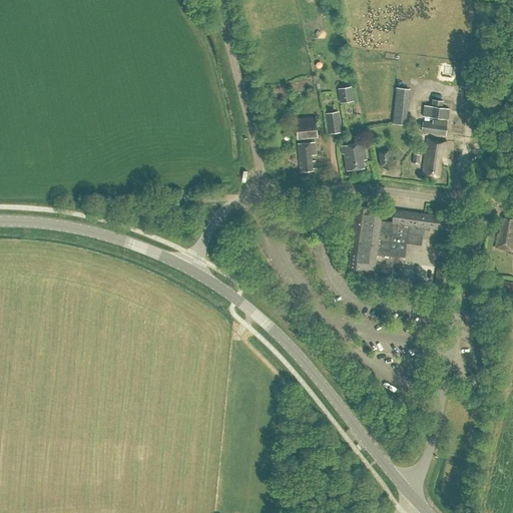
[(341,103),(354,102),(352,87),(339,89),(341,103)]
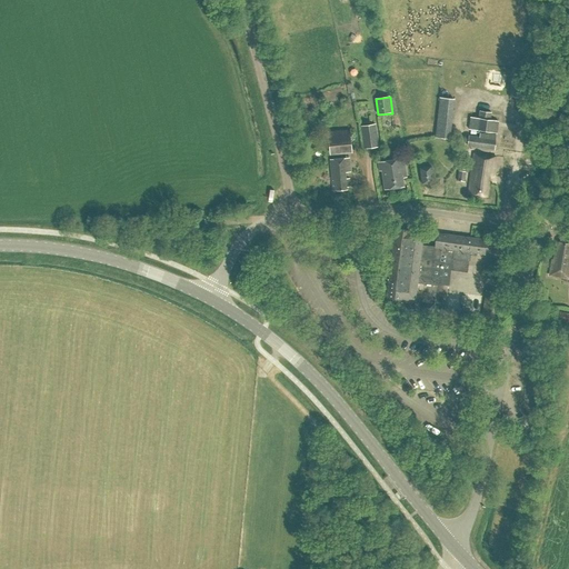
[(450,139),(455,99),(440,98),(436,138),(450,139)]
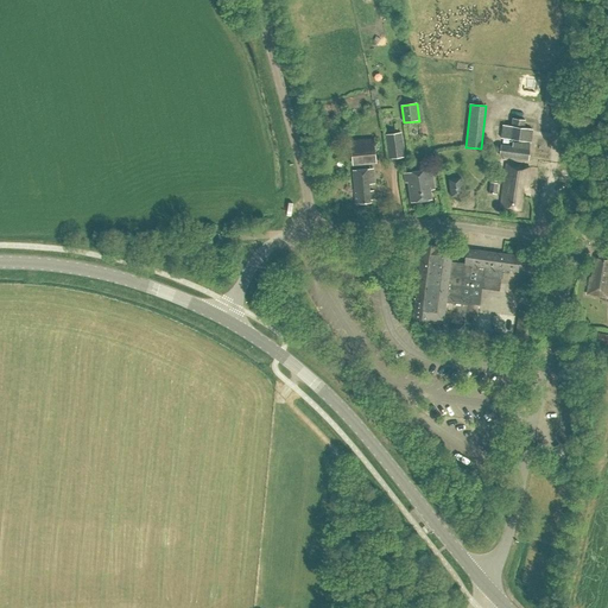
[(525,128),(526,120),(512,119),(511,127),(502,126),(501,138),(531,143),(533,130),(525,128)]
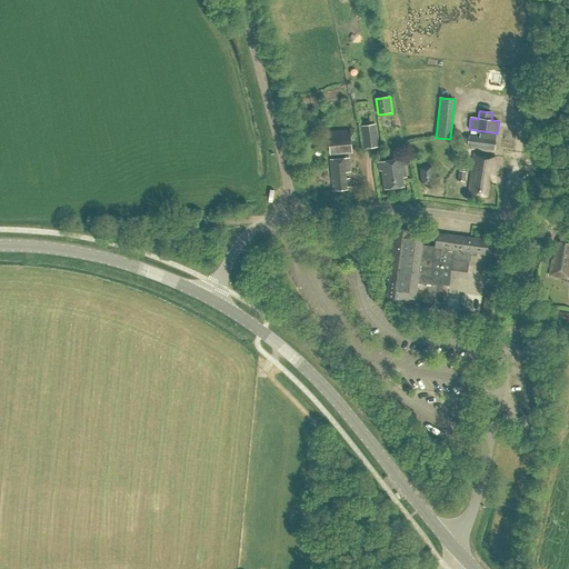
[(365,149),(379,147),(376,125),(361,127),(365,149)]
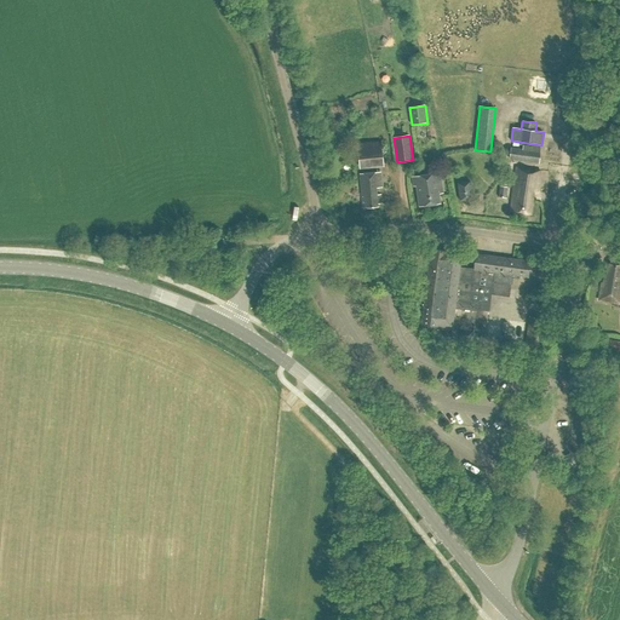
[(360,170),(384,167),(382,142),(357,143),(360,170)]
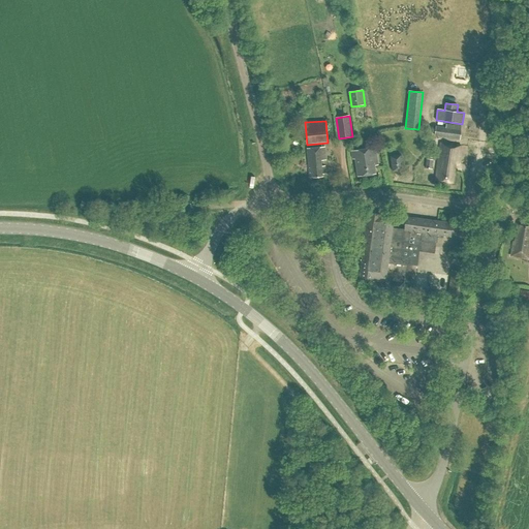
[(461,139),(462,125),(446,123),(445,127),(436,126),(434,136),(461,139)]
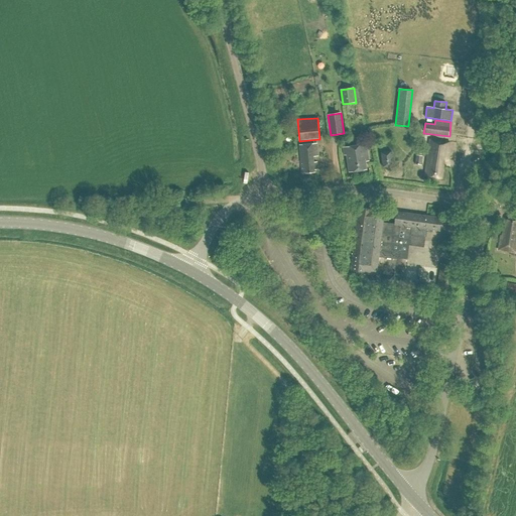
[(447,159),(449,141),(429,138),(424,175),(441,178),(444,158),(447,159)]
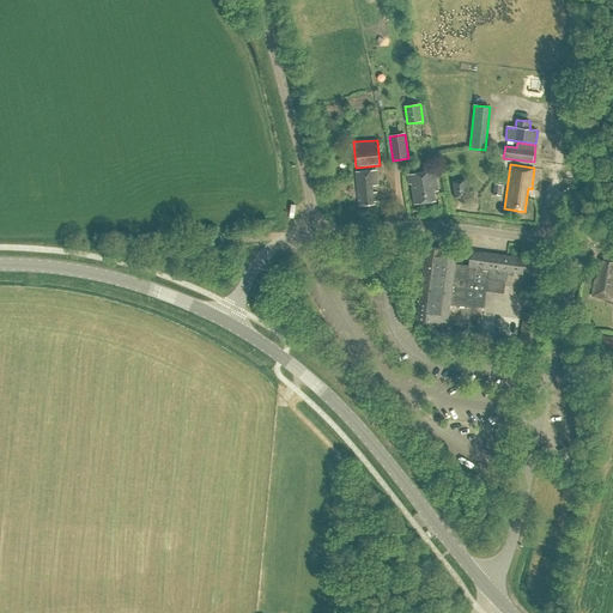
[(371,193),(371,187),(377,187),(375,170),(356,173),(359,206),(374,205),(372,202),(376,202),(375,193),(371,193)]
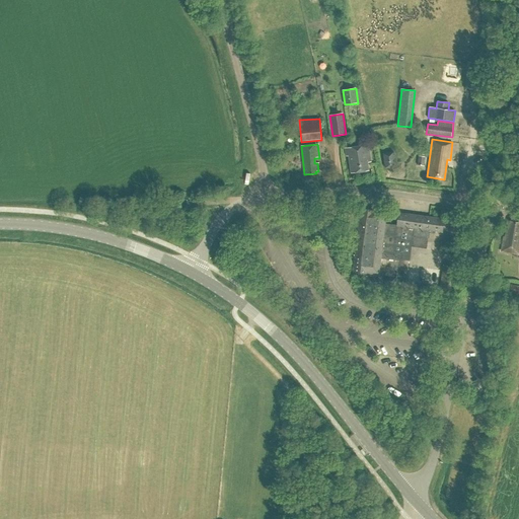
[(371,161),(369,144),(347,147),(348,155),(350,155),(352,172),(369,169),(368,162),(371,161)]
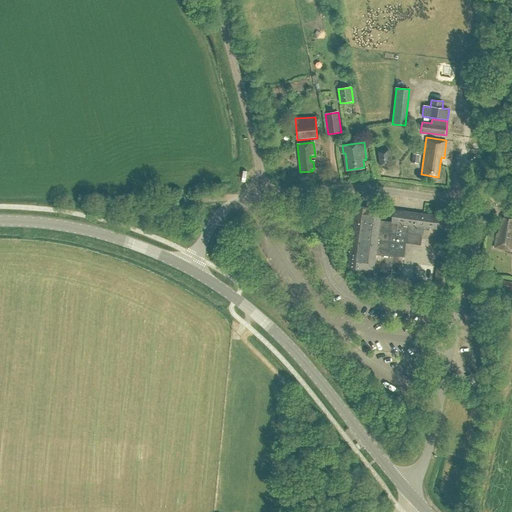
[(381,165),(392,164),(390,150),(379,151),(381,165)]
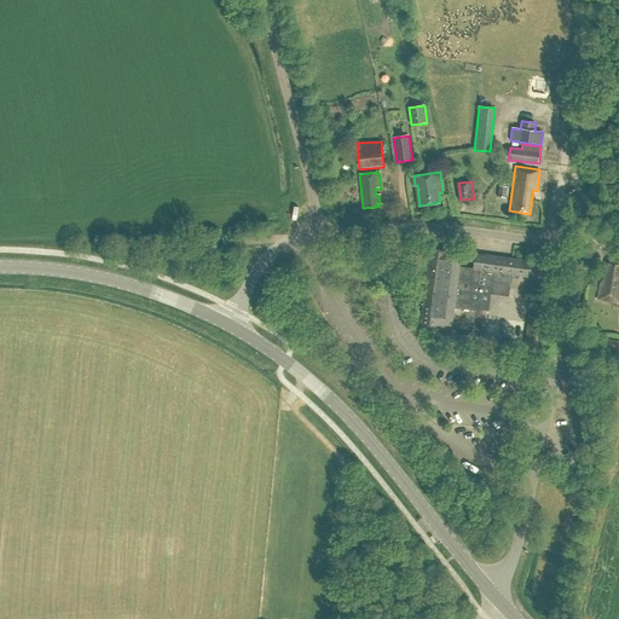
[(505,198),(507,186),(498,186),(497,197),(505,198)]
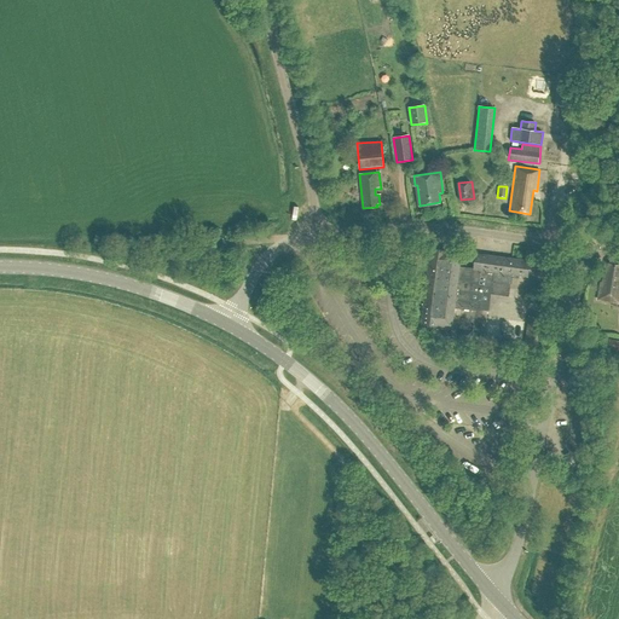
[(254,224),(262,223),(261,213),(252,214),(254,224)]
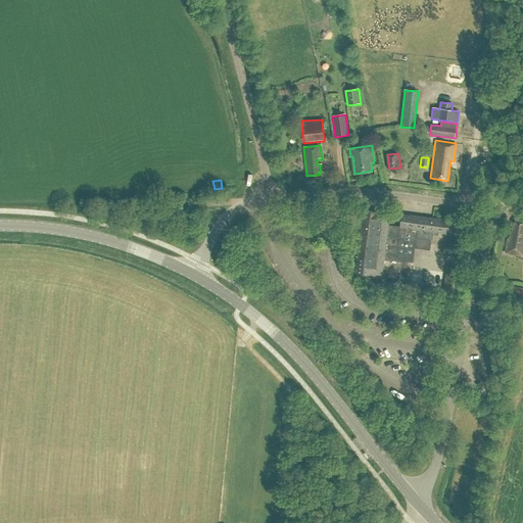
[(398,227),(387,226),(388,214),(363,210),(354,275),(380,278),(383,258),(395,260),(412,262),(414,247),(429,249),(431,235),(436,235),(437,233),(444,234),(446,221),(400,215),(398,227)]
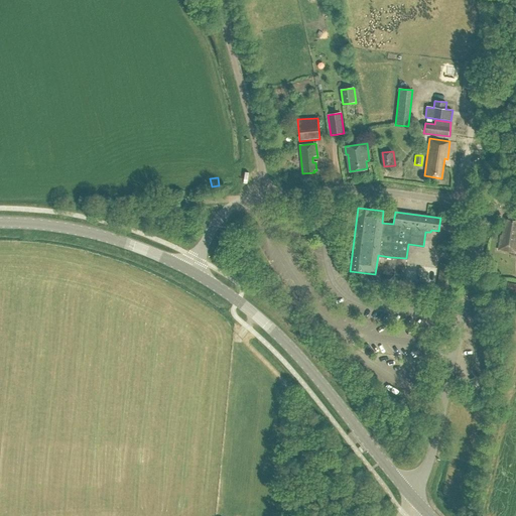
[(515,224),(515,221),(506,220),(506,223),(503,223),(501,235),(498,235),(496,249),(513,251),(515,235),(515,224)]
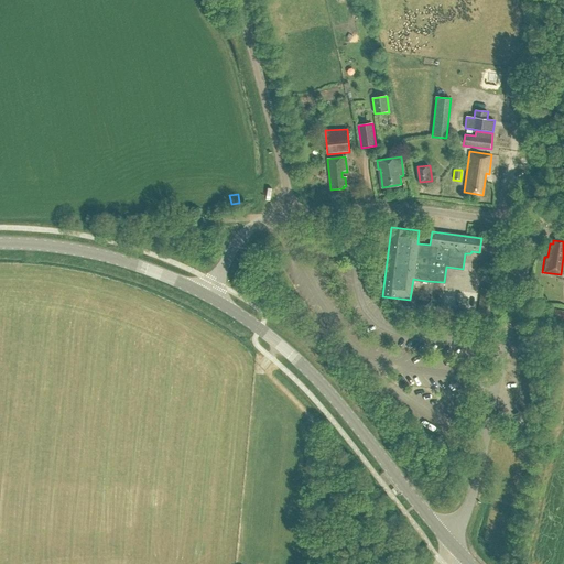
[(492,322),(497,290),(483,288),(478,320),(492,322)]
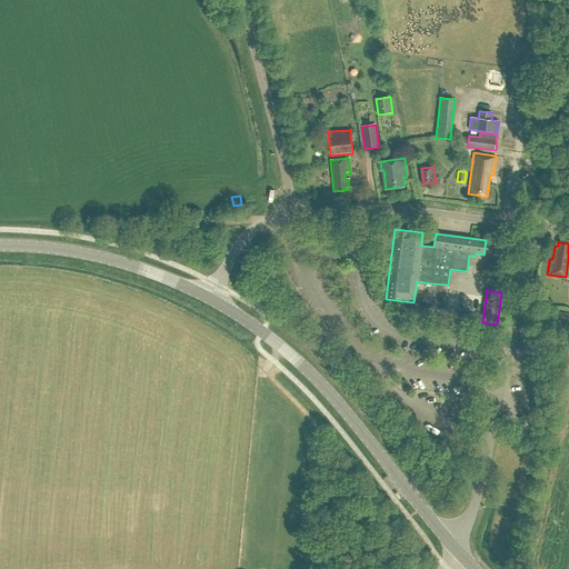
[(568,321),(568,313),(558,312),(557,320),(568,321)]
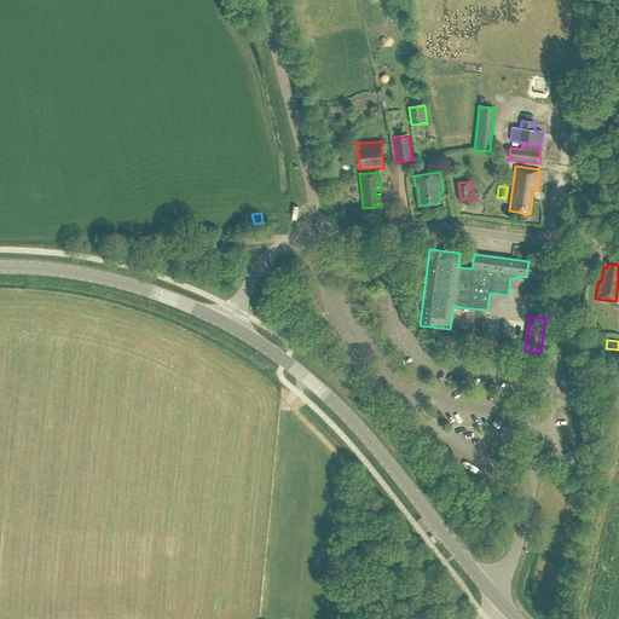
[(605,377),(607,370),(596,368),(595,375),(605,377)]
